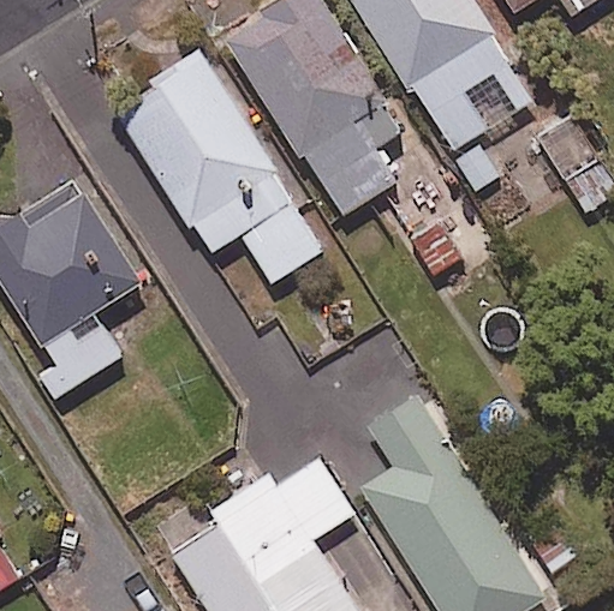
[(403,130),(317,0),(281,0),(222,39),(339,219),(395,183),(374,149),(403,130)]
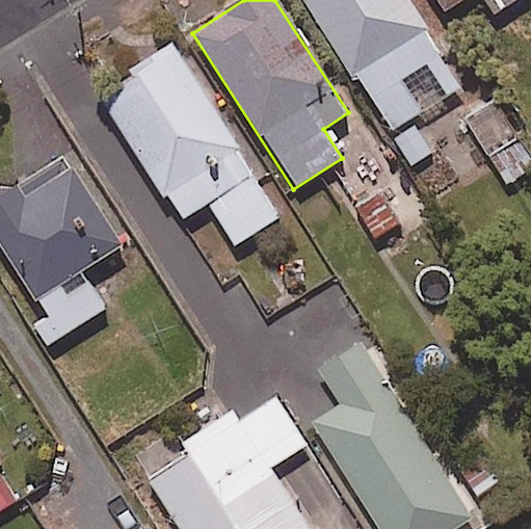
[(460,88),(406,0),(303,0),(351,78),(356,74),(391,130),(460,88)]
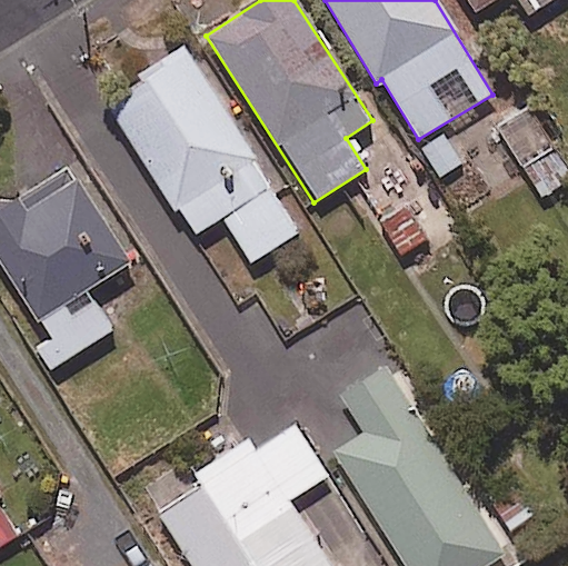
[(549,0),(465,0),(472,12),(492,0),(520,0),(529,13),(549,0)]
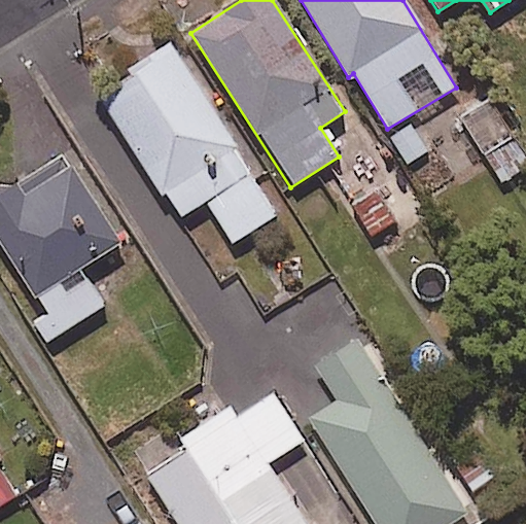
[(275,216),(172,45),(99,91),(176,218),(207,201),(232,243),(275,216)]
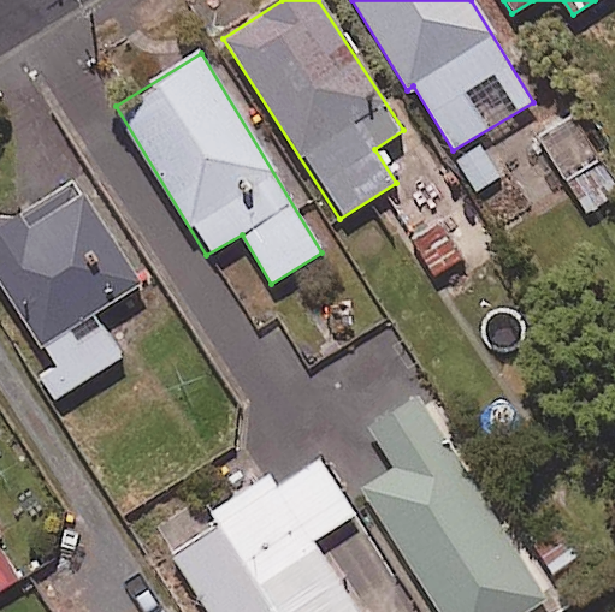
[(614,184),(569,114),(537,136),(587,214),(614,196),(614,184)]
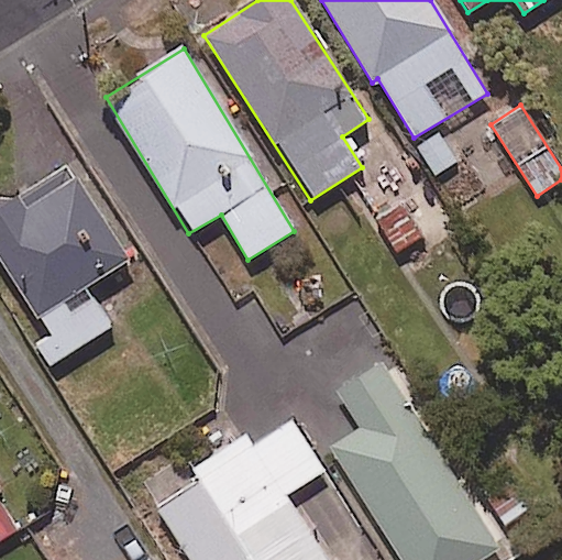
[(136,256),(75,161),(0,208),(0,245),(48,321),(33,331),(54,363),(116,324),(91,285),(136,256)]
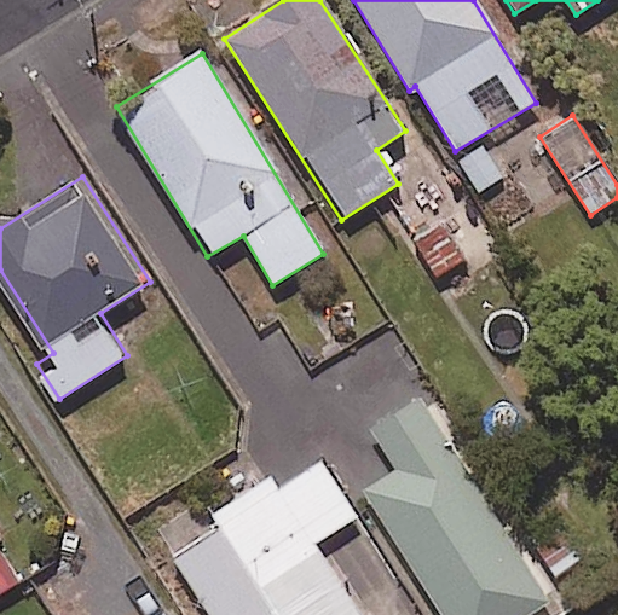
[(463,261),(442,225),(413,242),(434,279),(463,261)]
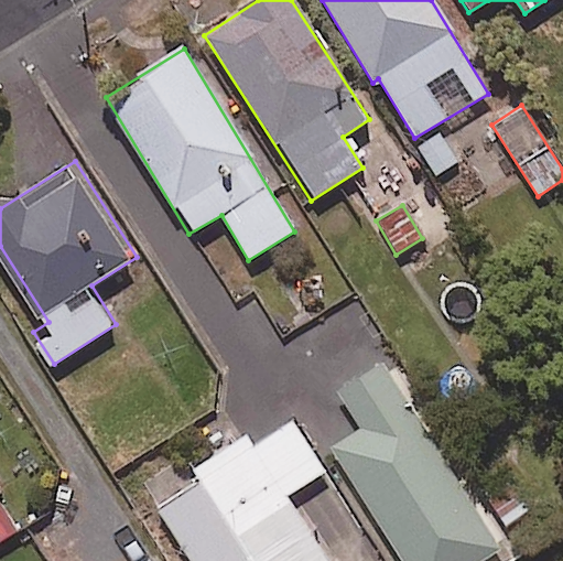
[(484,560),(505,548),(388,362),(344,389),(368,429),(337,448),(408,560),(484,560)]
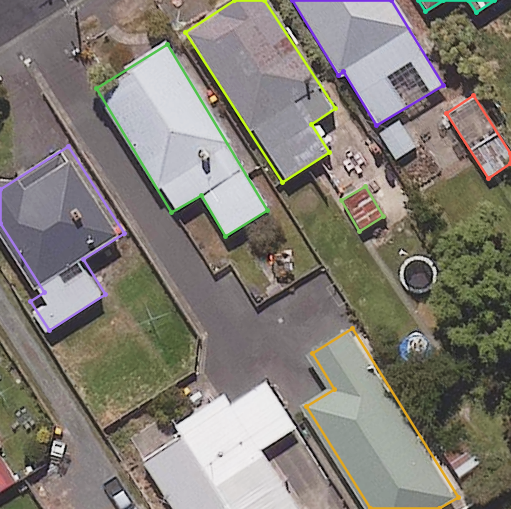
[(299,425),(270,382),(235,405),(229,395),(180,427),(187,437),(147,463),(177,508),(303,508),(264,449),(299,425)]
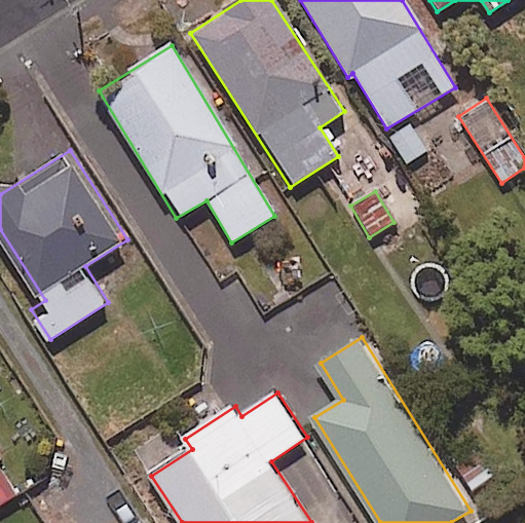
[(0,506),(21,493),(0,458),(0,506)]
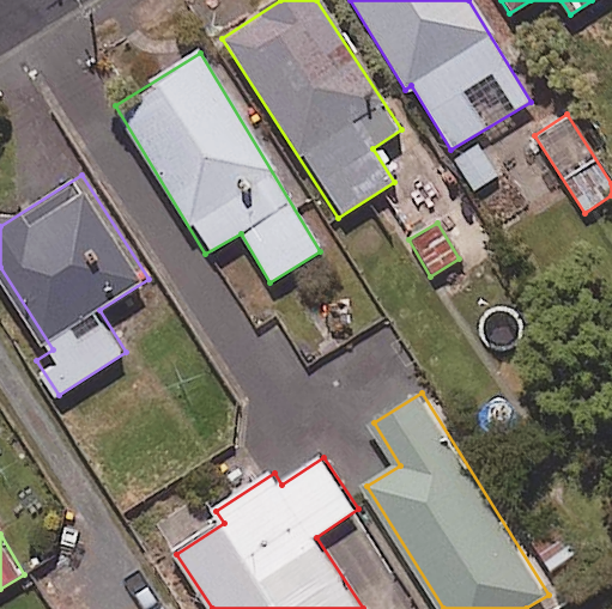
All buildings are outlined.
